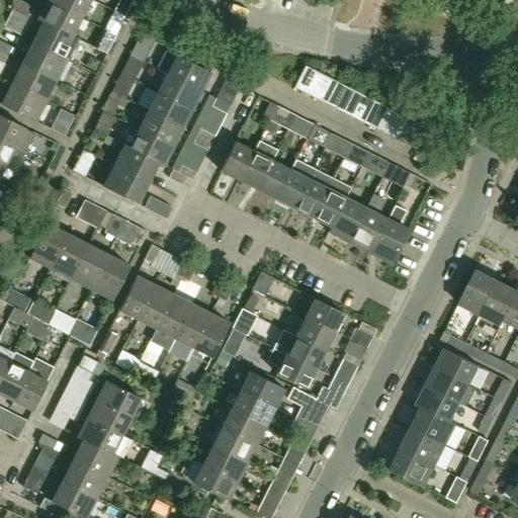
[(13,7),(29,14),(29,13),(25,11),(28,5),(18,0),(12,0),(10,5),(13,7)]
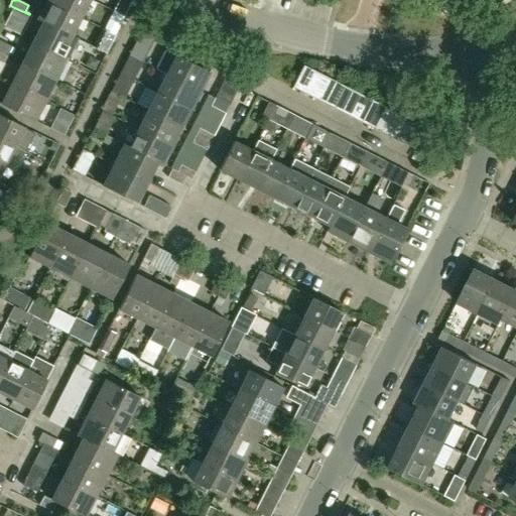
[(81,18),(46,0),(36,19),(41,22),(42,21),(71,36),(72,35),(81,18)]
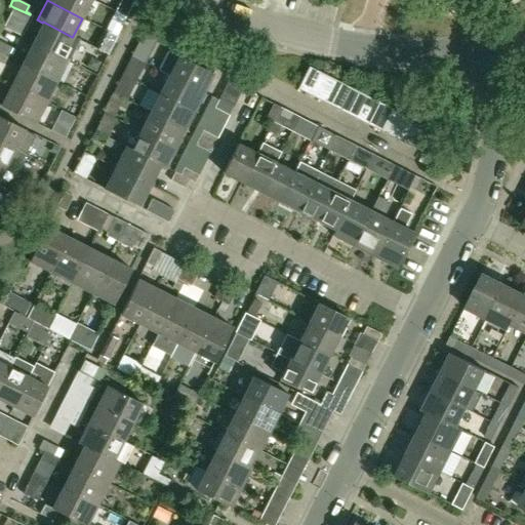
[(90,0),(47,0),(82,18),(90,0)]
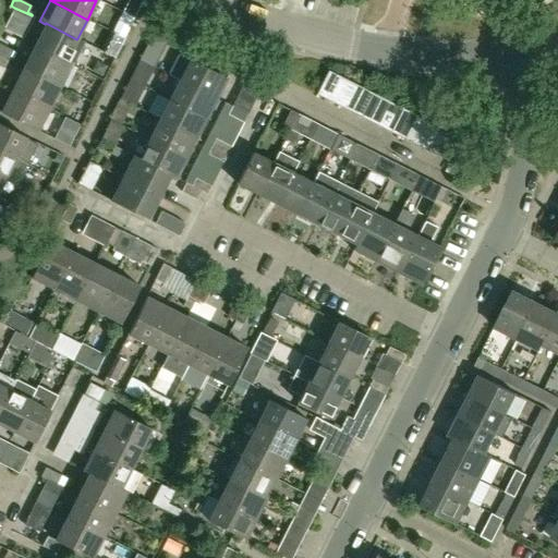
[(26,25),(32,15),(14,8),(10,16),(26,25)]
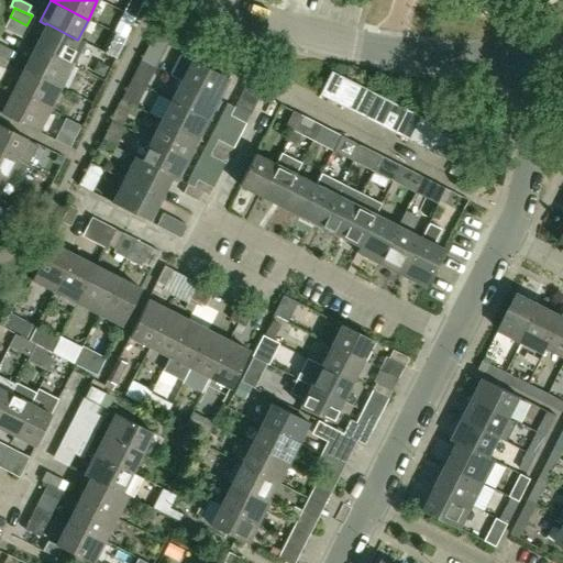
[(72,65),(84,42),(78,39),(77,40),(46,23),(45,24),(34,46),(72,65)]
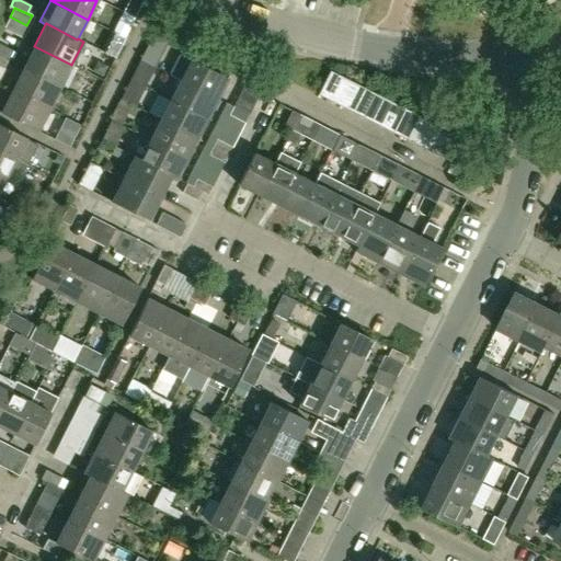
[(153,67),(168,41),(155,34),(151,39),(141,60),(153,67)]
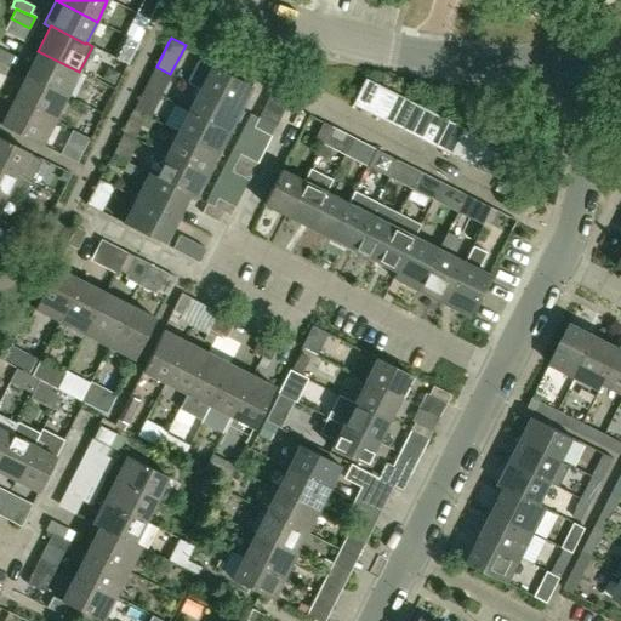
[(0,62),(10,67),(15,56),(0,47),(0,62)]
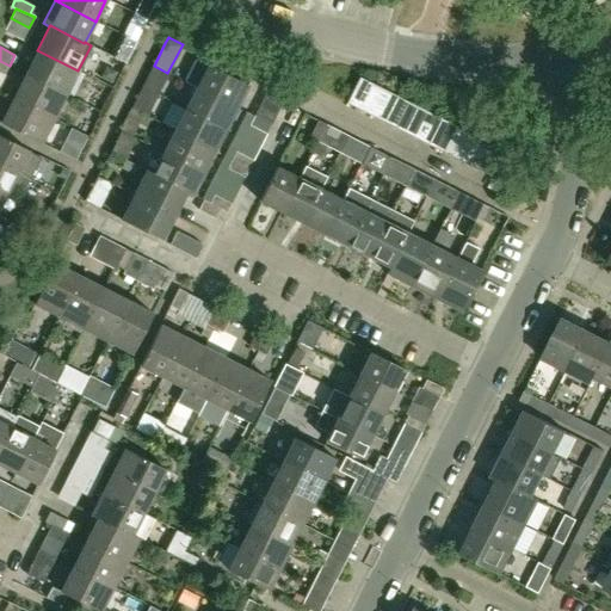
[(66,94),(78,71),(37,50),(25,74),(66,94)]
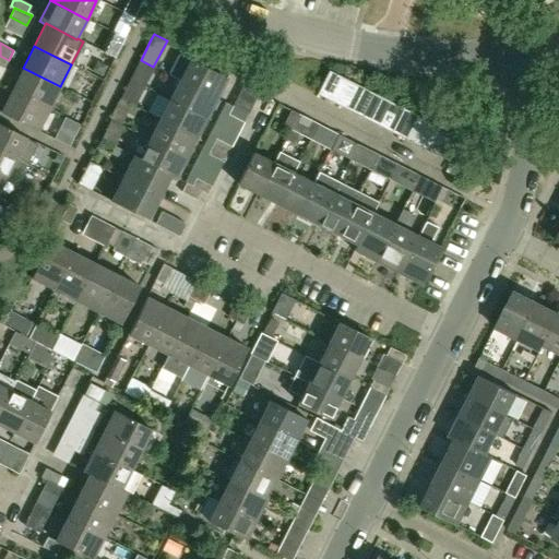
[(216,99),(226,78),(180,55),(169,75),(179,80),(216,99)]
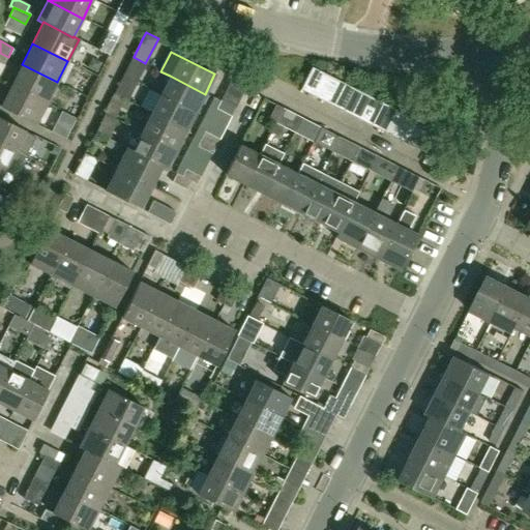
[(97,74),(102,63),(97,61),(91,63),(88,69),(97,74)]
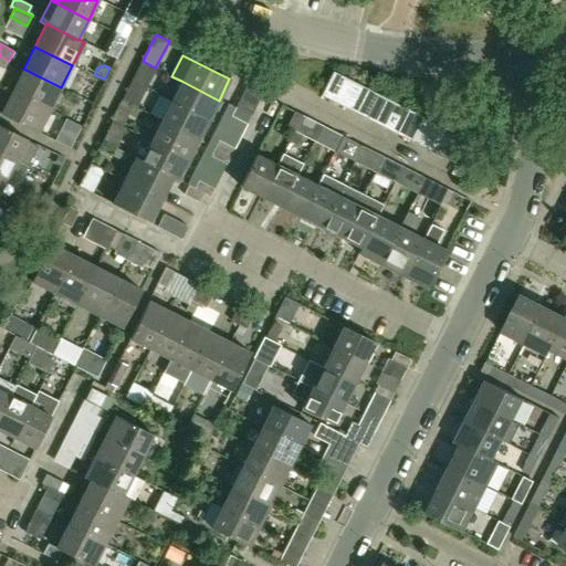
[(61,87),(23,69),(12,91),(50,111),(61,87)]
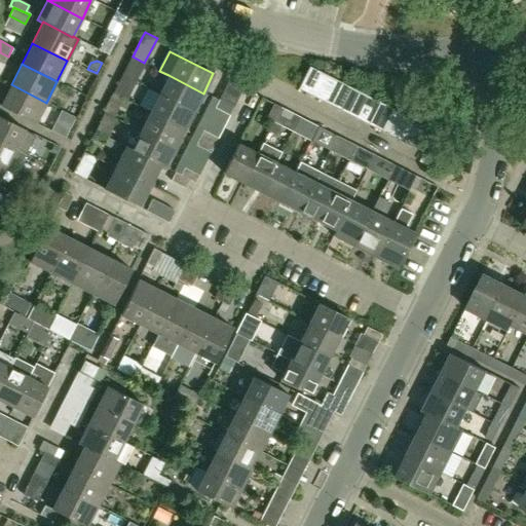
[(298,88),(311,96),(323,74),(309,67),(298,88)]
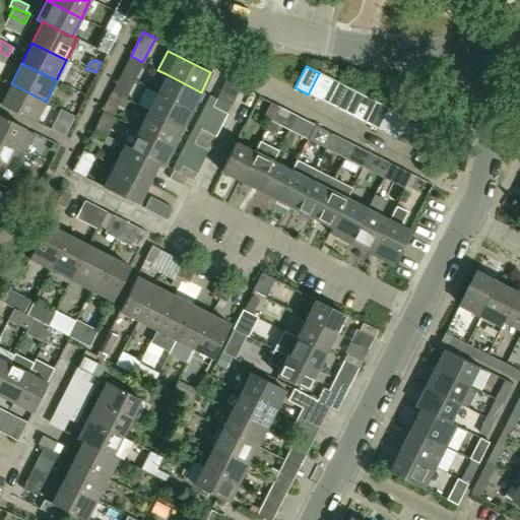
[(308,94),(322,102),(332,80),(319,73),(308,94)]
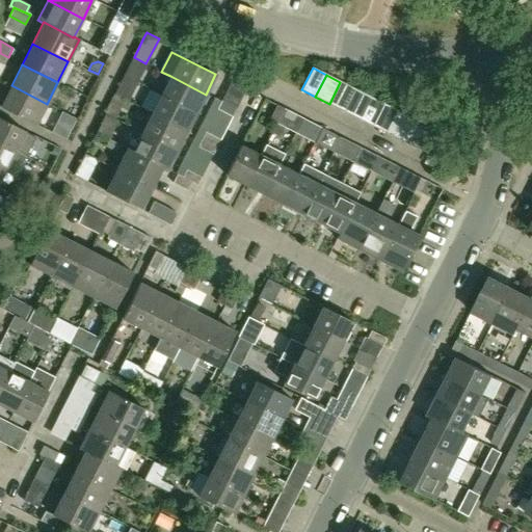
[(206,95),(170,76),(161,95),(196,113),(206,95)]
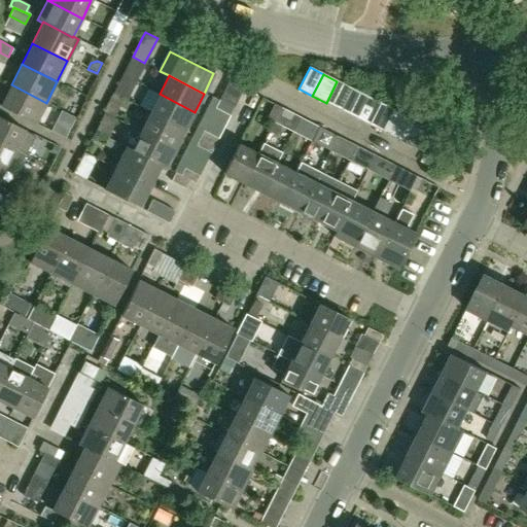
[(340,110),(351,88),(337,81),(326,103),(340,110)]
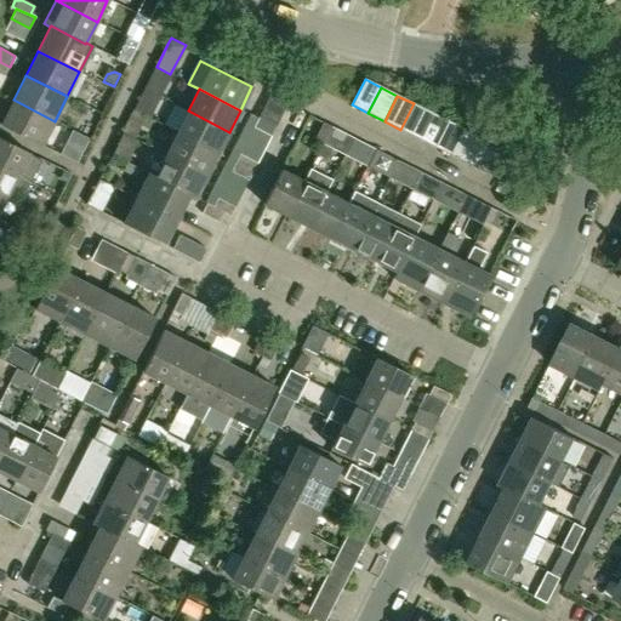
[(41,147),(55,121),(13,100),(0,125),(41,147)]
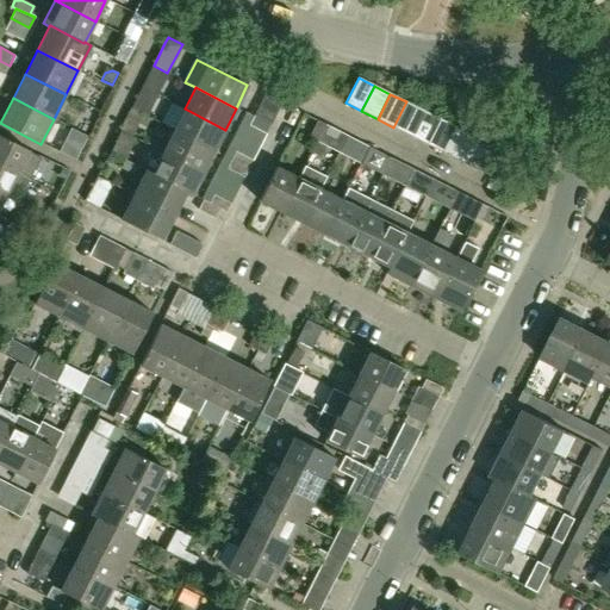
[(409,136),(422,110),(406,101),(393,128),(409,136)]
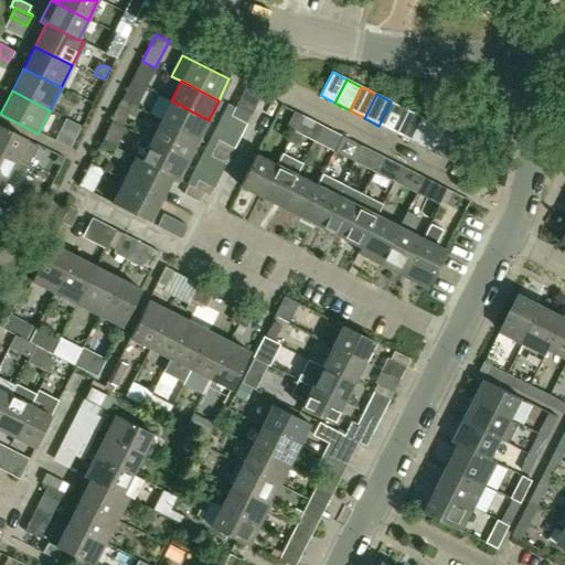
[(198,140),(209,120),(171,100),(160,121),(198,140)]
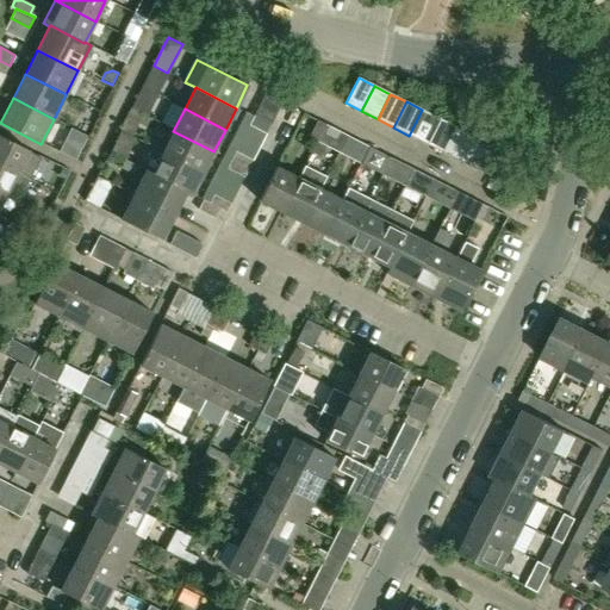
[(253,117),(269,125),(274,117),(256,109),(253,117)]
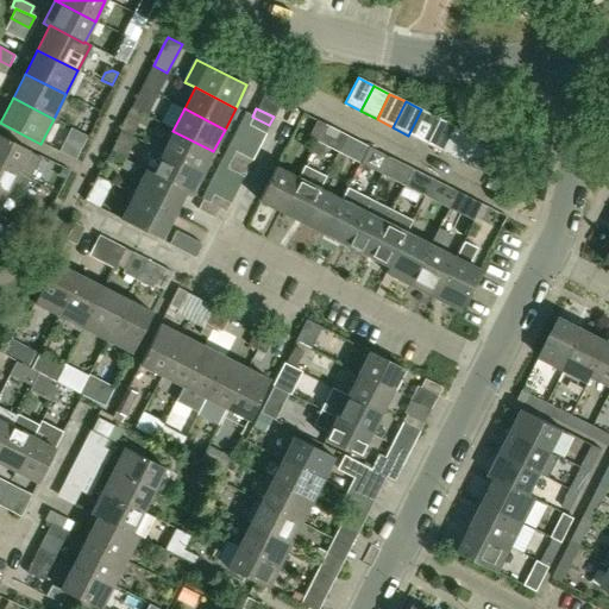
[(131,110),(129,110),(119,131),(120,131),(135,138),(144,117),(131,110)]
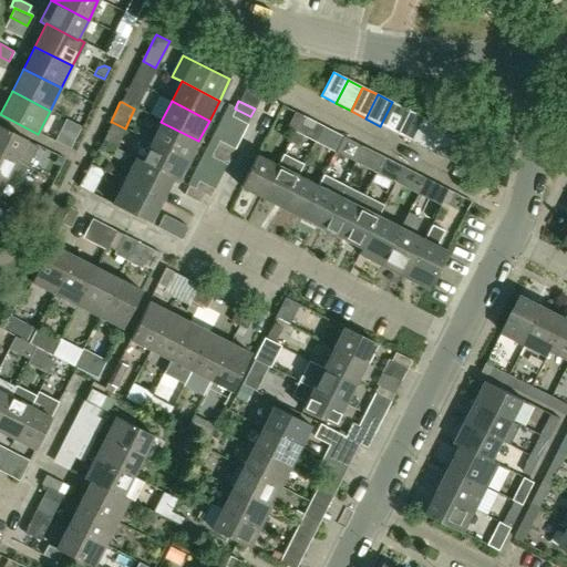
[(395,133),(406,110),(392,102),(380,126),(395,133)]
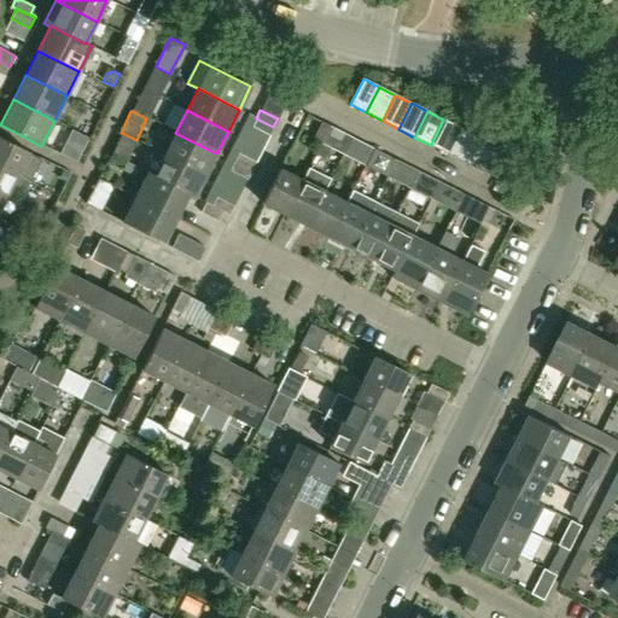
[(269,135),(273,127),(256,118),(251,127),(269,135)]
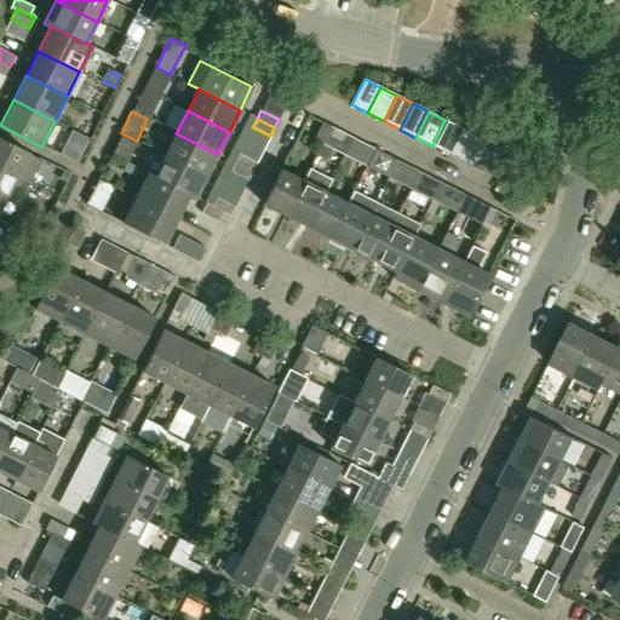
[(461,128),(445,120),(432,145),(448,154),(461,128)]
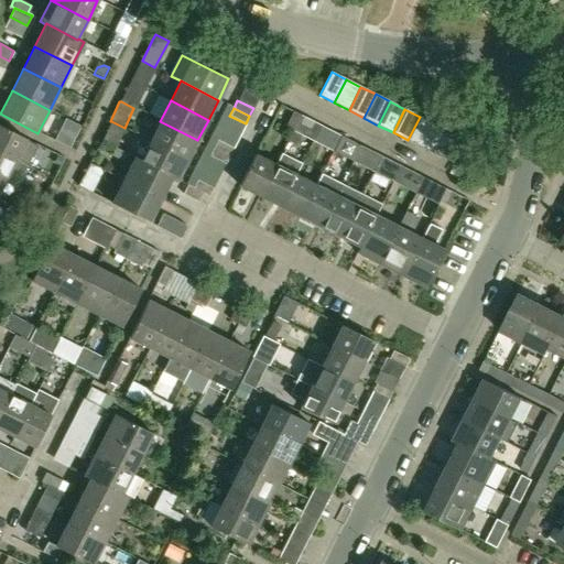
[(292,131),(300,115),(293,111),(285,127),(292,131)]
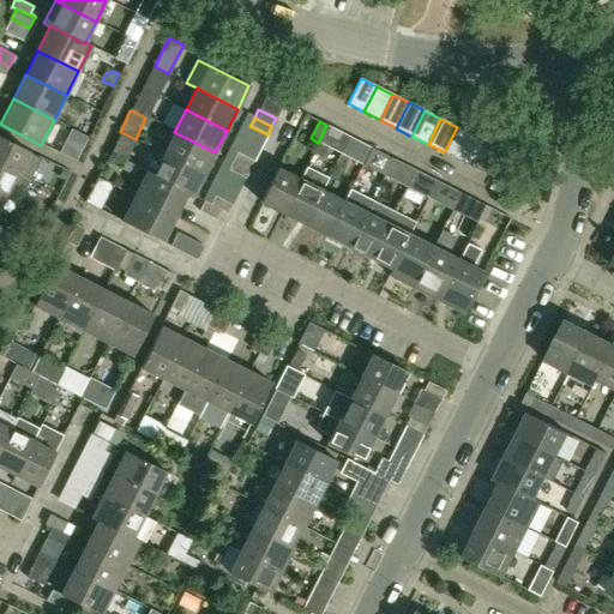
[(326,125),(318,143),(327,146),(336,130),(326,125)]
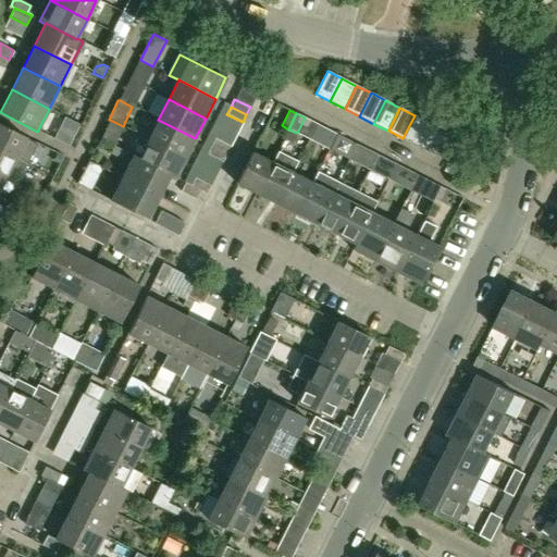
[(418,146),(429,123),(415,115),(403,138),(418,146)]
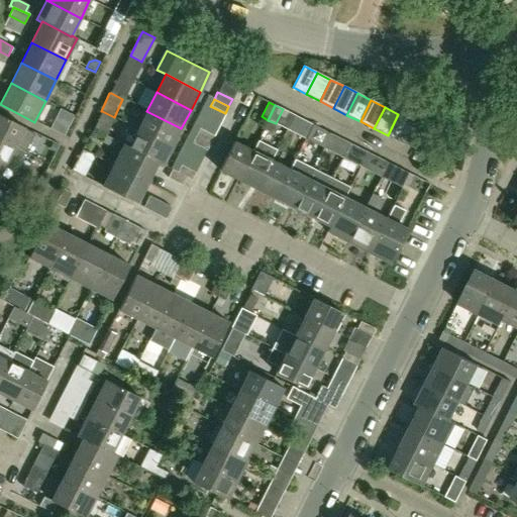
[(61,108),(50,128),(59,131),(65,134),(75,115),(73,115),(61,108)]
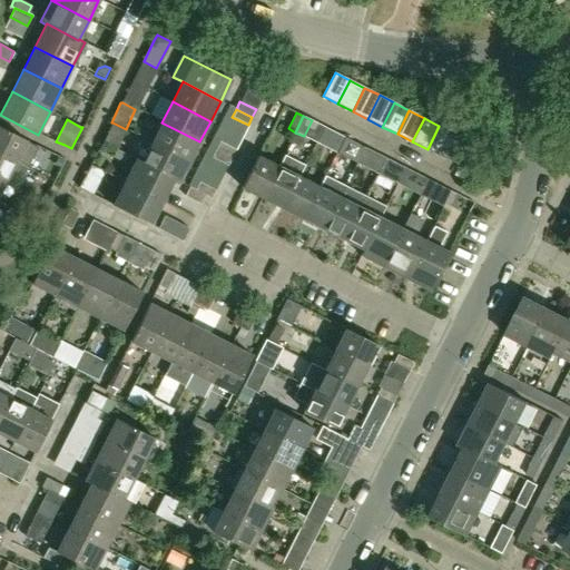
[(199,141),(161,123),(151,143),(189,161),(199,141)]
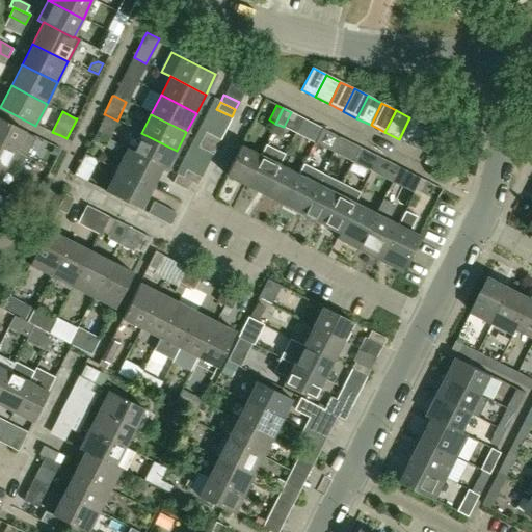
[(413,147),(424,124),(409,117),(399,139),(413,147)]
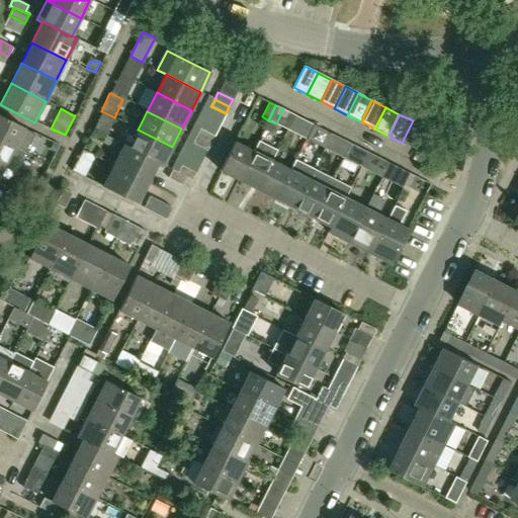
[(23,127),(0,115),(0,140),(14,147),(23,127)]
